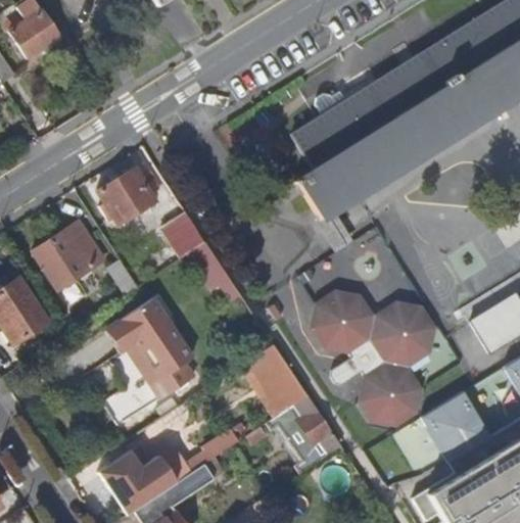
[(16,6),(10,0),(0,6),(0,16),(9,11),(16,6)]
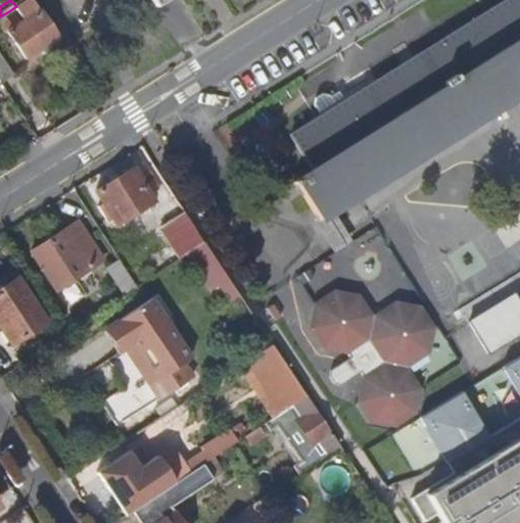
[(32,19),(11,33),(29,59),(60,39),(43,11),(35,0),(26,0),(21,3),(32,19)]
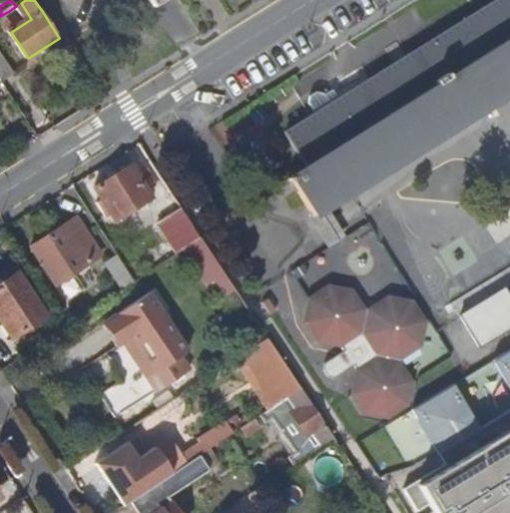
[(312,213),(316,211),(329,203),(509,89),(509,0),(493,0),(340,95),(333,85),(325,91),(314,89),(305,96),(304,104),(310,113),(280,131),(301,165),(284,175),(288,181),(290,178),(312,213)]
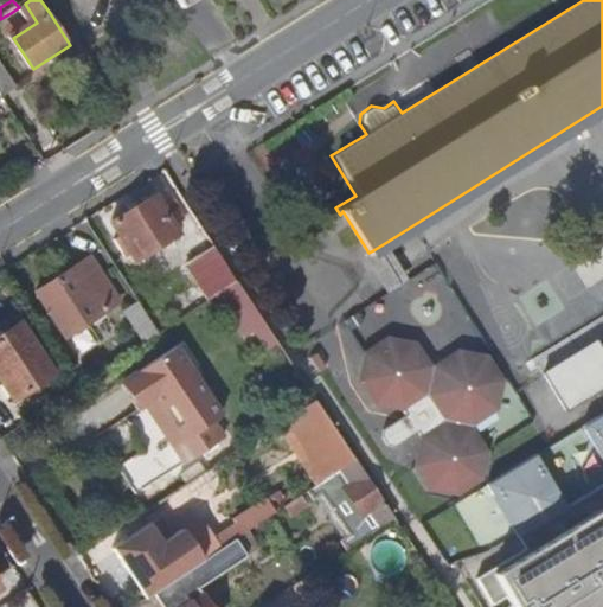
[(27,13),(23,5),(19,7),(11,13),(15,20),(27,13)]
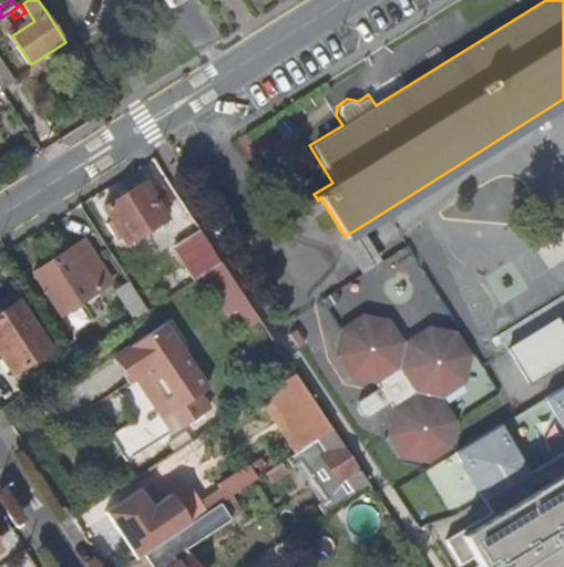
[(0,85),(3,92),(17,83),(0,59),(0,85)]
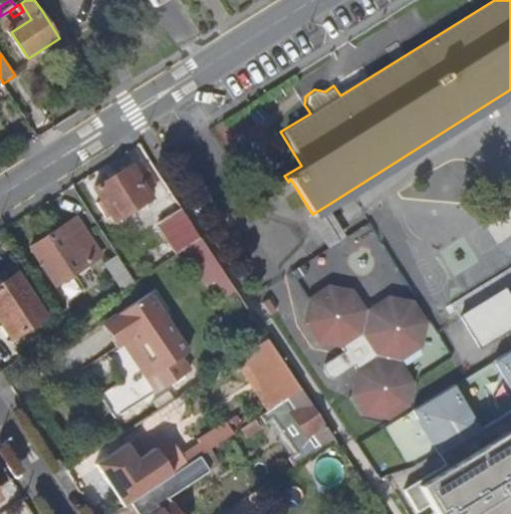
[(264,113),(256,104),(245,113),(253,122),(264,113)]
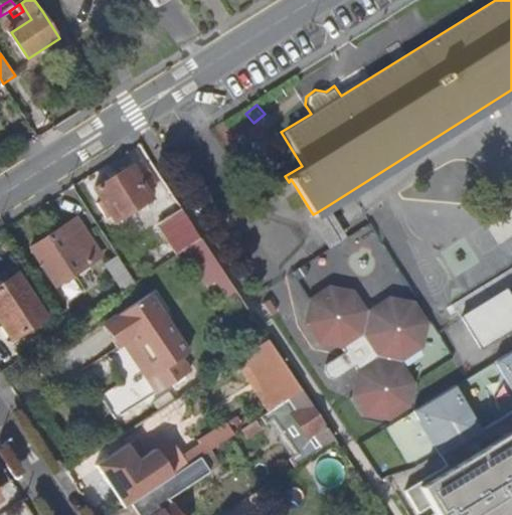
[(154,198),(134,166),(99,190),(120,221),(154,198)]
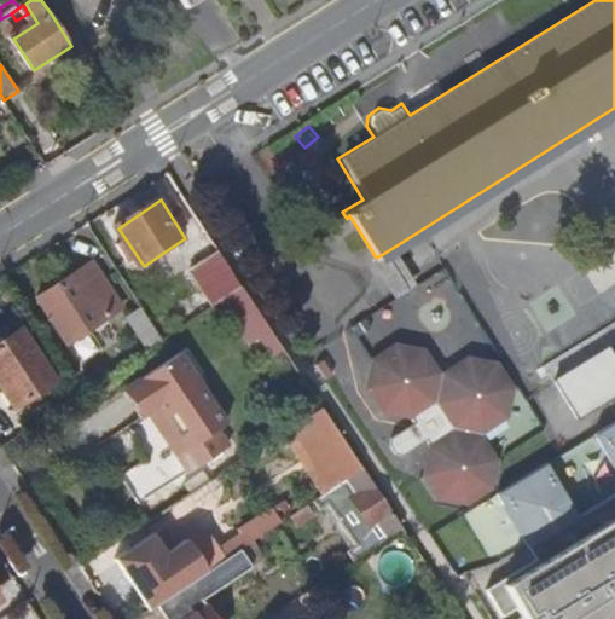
[(396,246),(381,255),(404,291),(418,282),(396,246)]
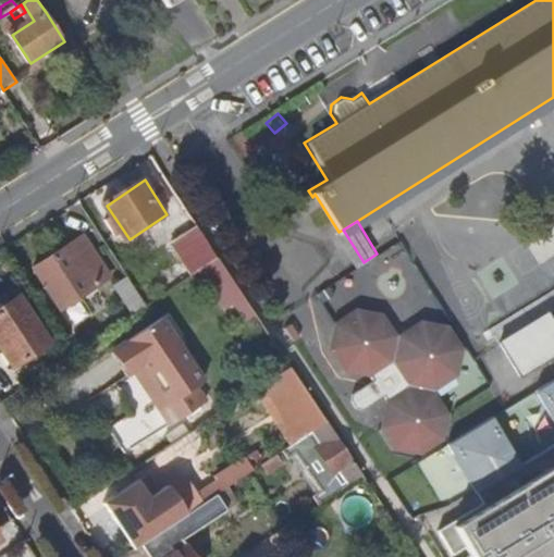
[(213,249),(199,226),(183,237),(196,260),(213,249)]
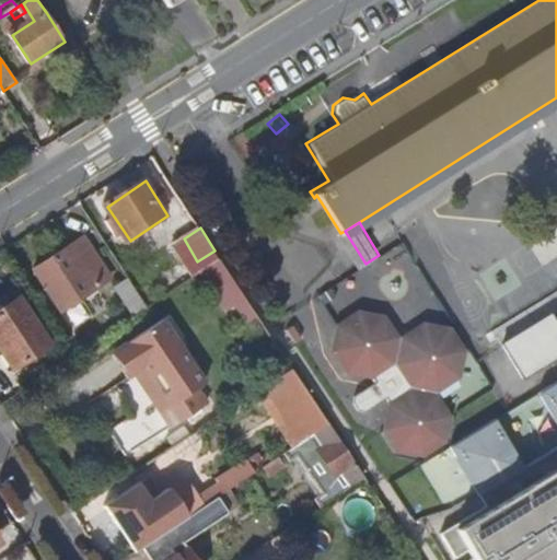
[(80,301),(109,280),(82,238),(33,272),(60,313),(67,310),(80,301)]
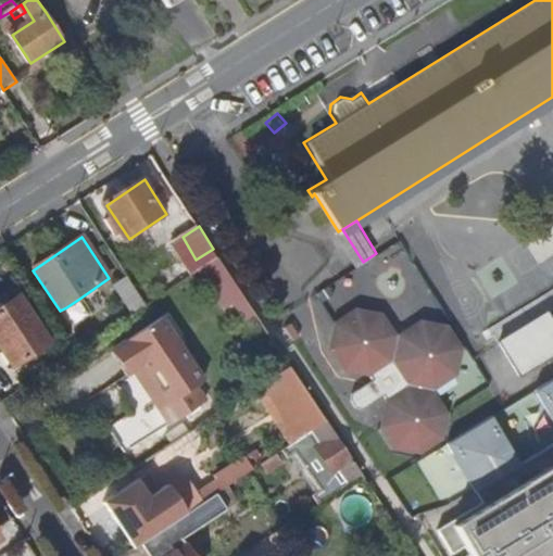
[(213,249),(196,260),(183,237),(173,243),(187,265),(193,274),(200,269),(218,256),(213,249)]
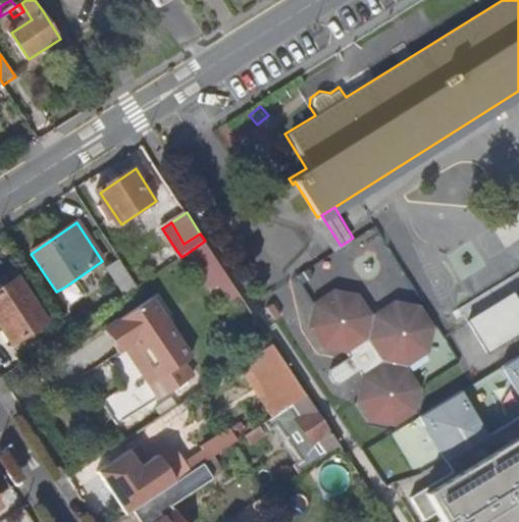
[(219,262),(205,241),(188,253),(211,288),(228,275),(219,262)]
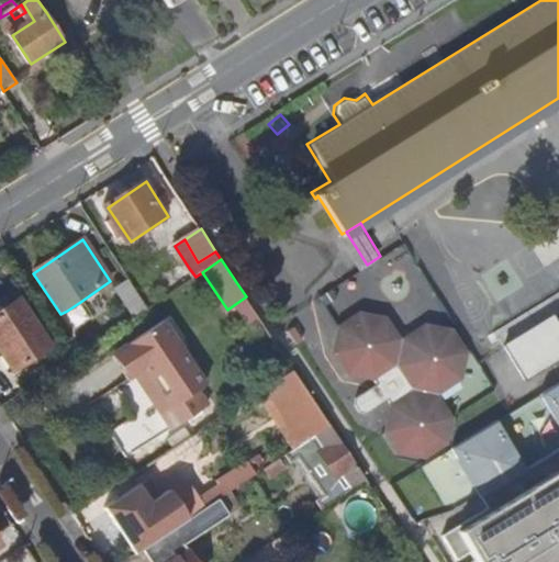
[(133,317),(148,307),(133,284),(118,295),(133,317)]
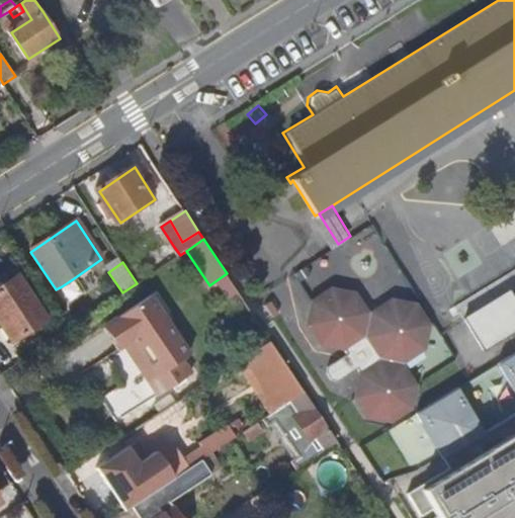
[(0,332),(7,344),(43,321),(14,276),(0,285),(0,332)]
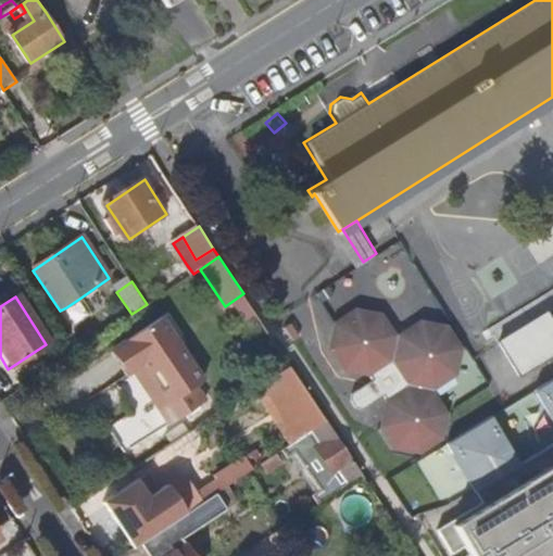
[(79,299),(66,307),(77,325),(91,316),(79,299)]
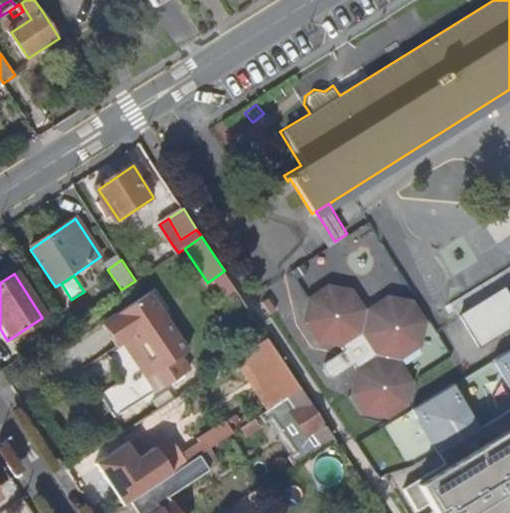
[(337,378),(357,365),(359,368),(357,370),(352,394),(366,415),(390,420),(411,406),(416,381),(403,361),(425,347),(430,322),(415,300),(390,295),(369,309),(355,289),(330,284),(309,299),(304,323),(318,344),(343,348),(344,347),(347,351),(326,364),(326,371),(330,377),(337,378)]
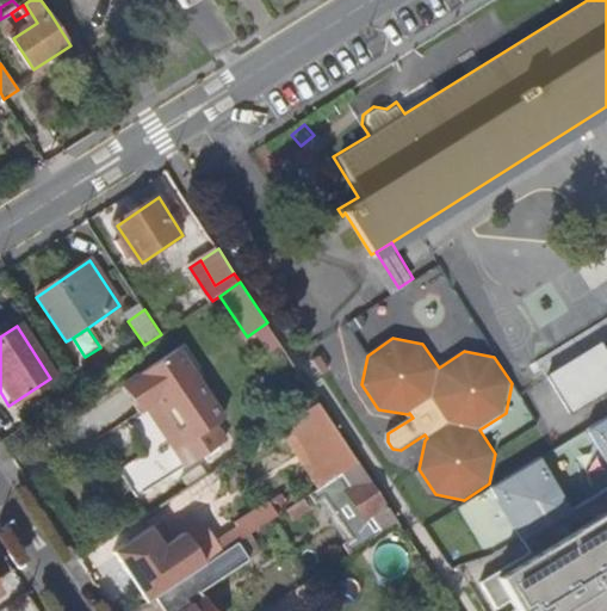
[(186,444),(216,425),(227,418),(179,350),(130,381),(148,409),(159,403),(186,444)]
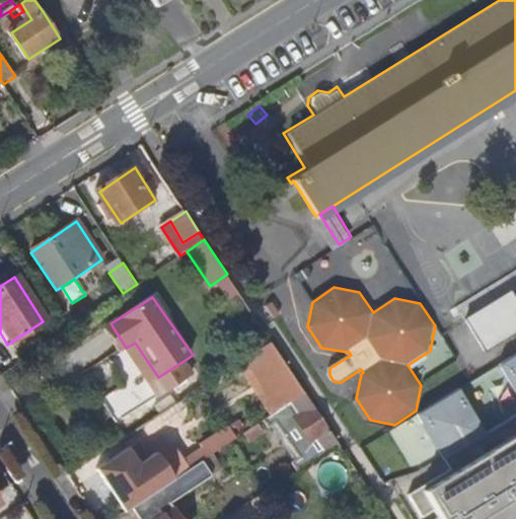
[(477,372),(515,352),(515,342),(506,322),(462,345),(477,372)]
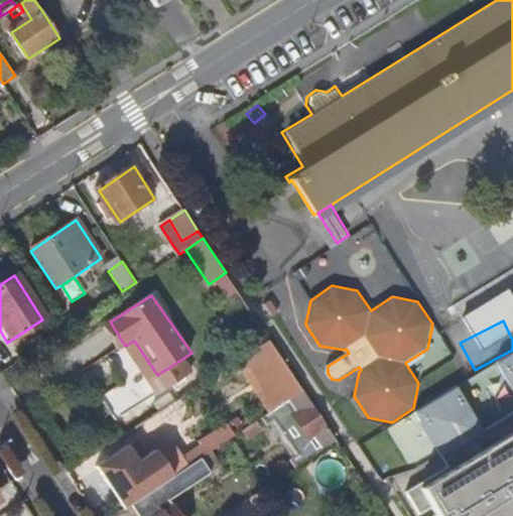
[(303,391),(270,341),(251,354),(283,404),(303,391)]
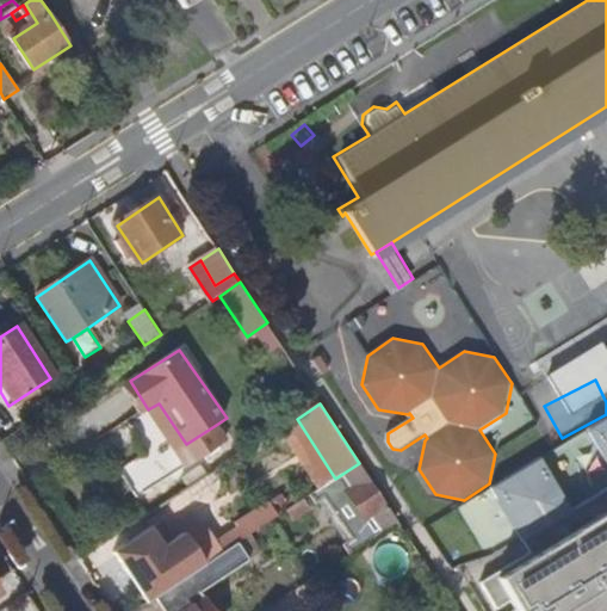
[(606,418),(588,430),(606,460),(606,489),(574,511),(542,457),(491,488),(526,545),(478,574),(499,610),(513,602),(518,610),(606,610),(606,418)]
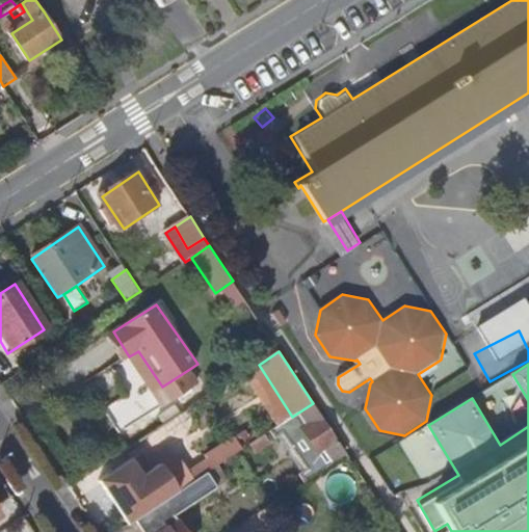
[(199,386),(188,370),(162,387),(156,391),(165,406),(199,386)]
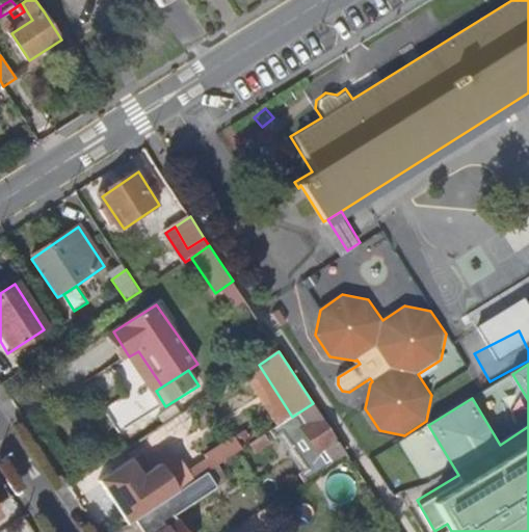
[(347,454),(313,403),(292,417),(273,429),(279,435),(285,431),(309,468),(301,474),(307,482),(347,454)]
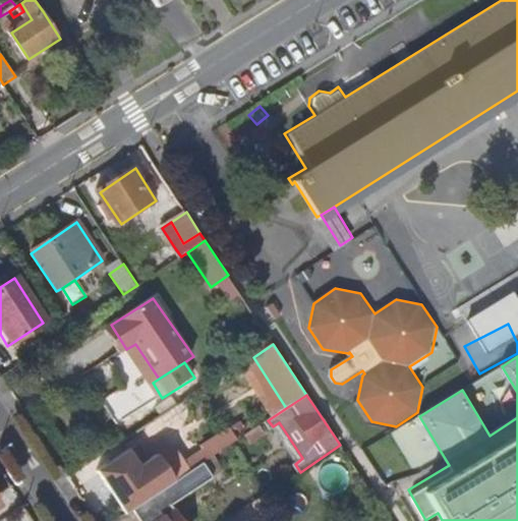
[(173,409),(179,406),(173,397),(157,408),(163,416),(173,409)]
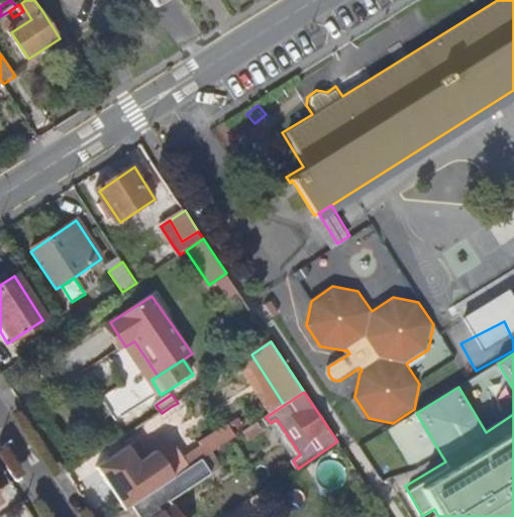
[(162,413),(152,419),(159,429),(179,416),(172,406),(162,413)]
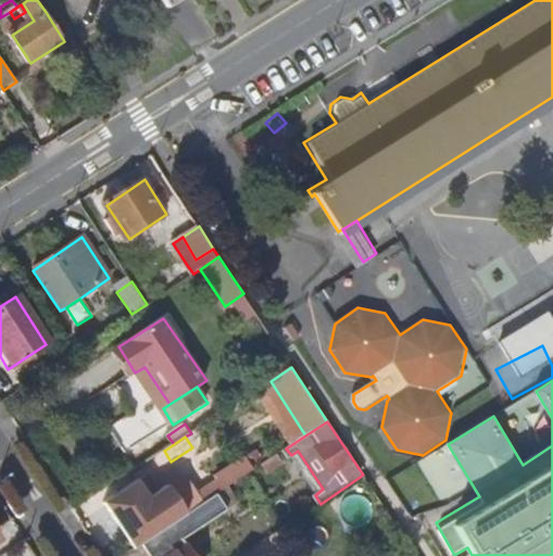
[(284,459),(279,453),(263,464),(265,471),(284,459)]
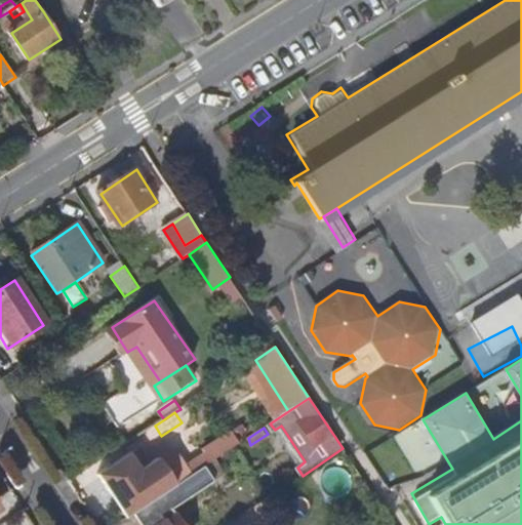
[(97,478),(125,518),(127,517),(156,497),(130,456),(97,478)]
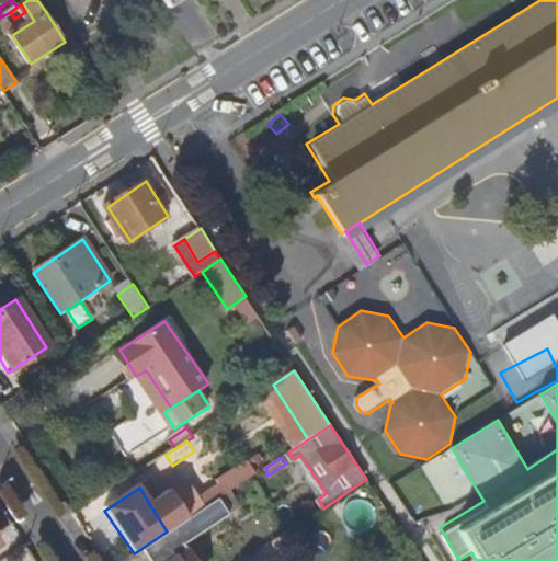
[(167,531),(136,552),(141,560),(191,560),(181,545),(226,515),(215,501),(167,531)]
